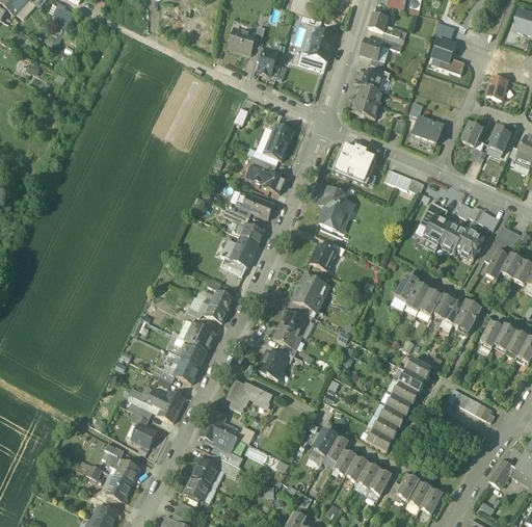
[(0,0),(0,1),(14,15),(16,11),(26,0),(0,0)]
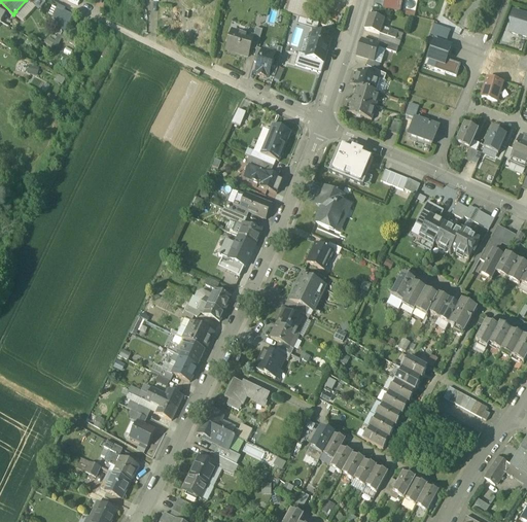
[(26,0),(15,11),(23,15),(35,2),(32,0),(31,2),(28,0),(26,0)]
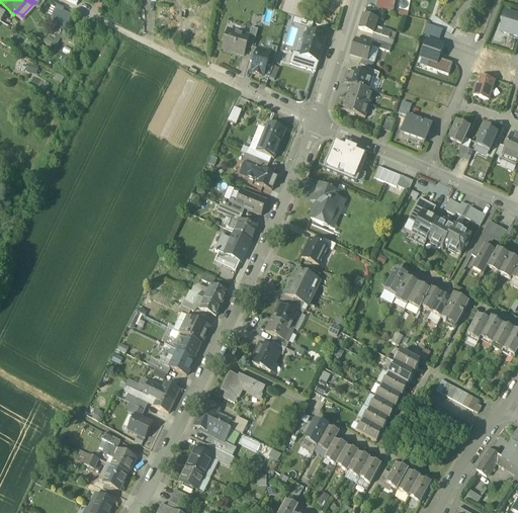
[(56,0),(47,19),(63,26),(71,10),(63,6),(64,4),(56,0)]
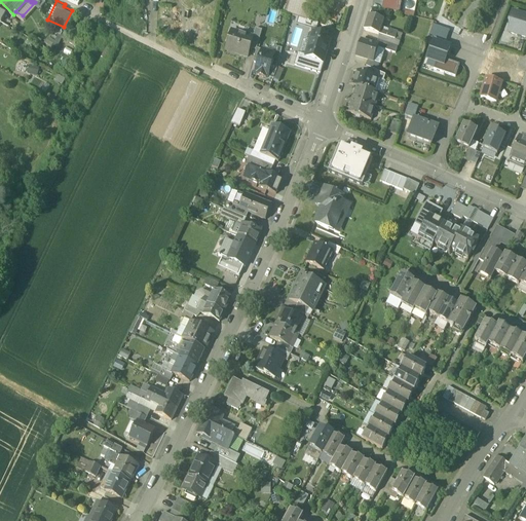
[(287,0),(286,8),(301,12),(304,0),(287,0)]
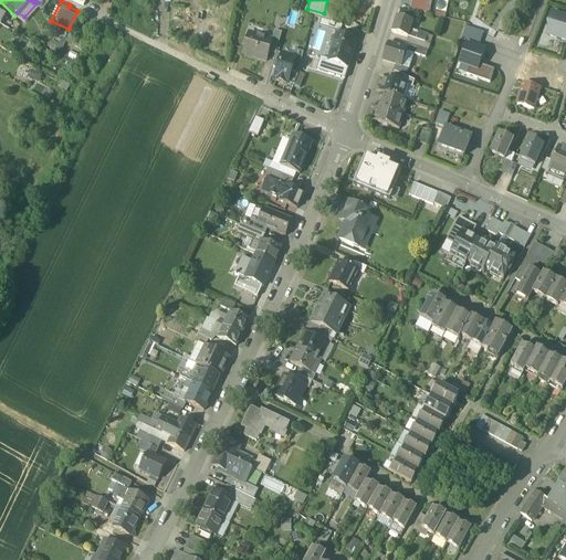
[(565,37),(565,13),(552,9),(547,21),(549,22),(547,31),(565,37)]
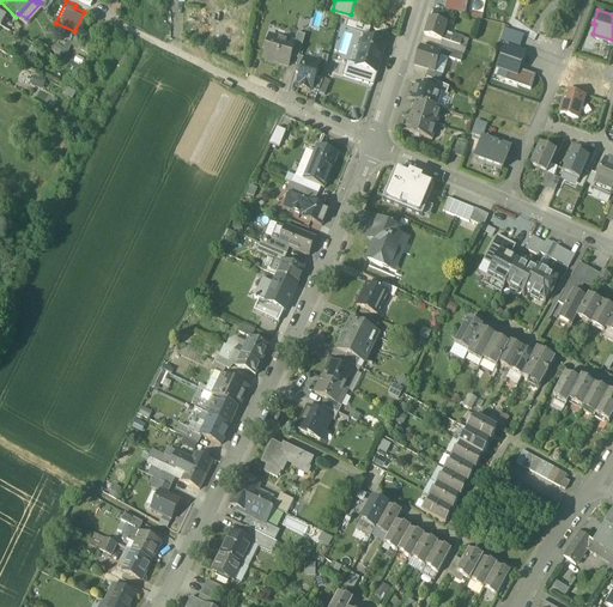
[(448,18),(430,12),(424,30),(442,36),(444,30),(448,18)]
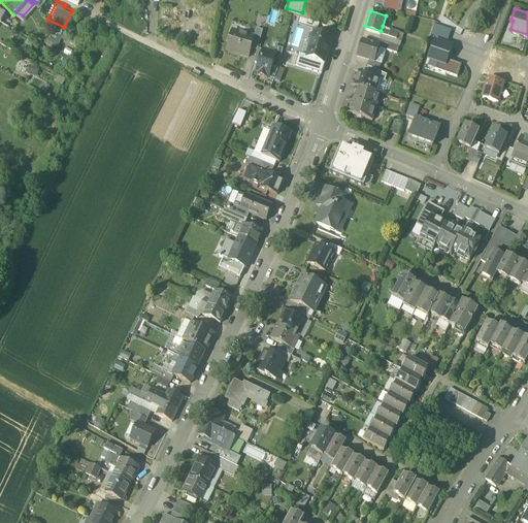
[(320,20),(308,17),(306,23),(318,26),(320,20)]
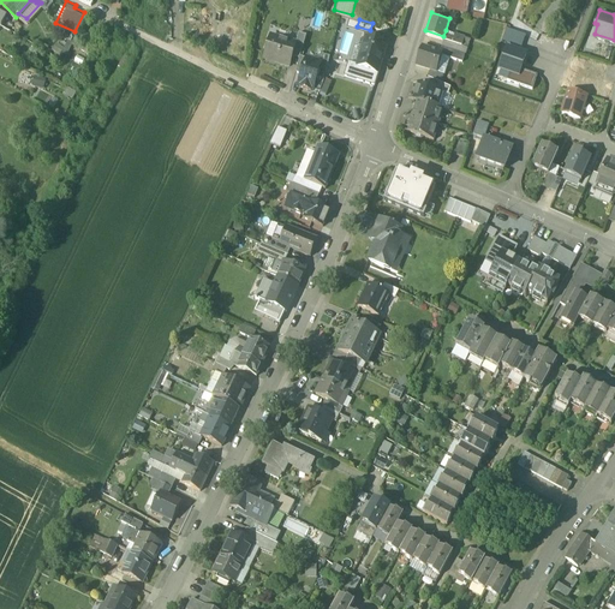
[(502,37),(521,43),(525,30),(506,24),(502,37)]
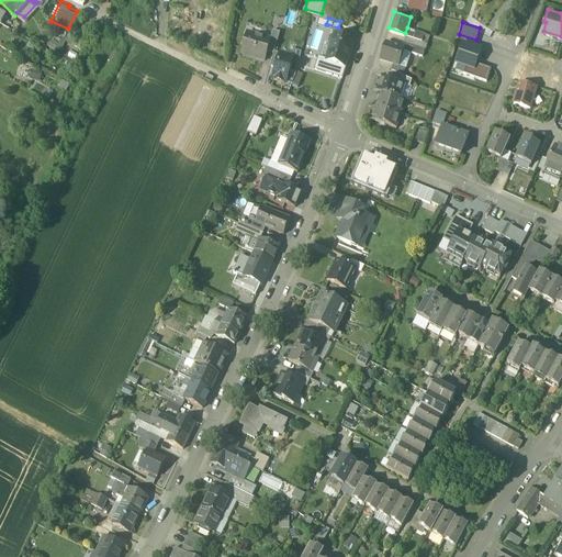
[(280,29),(273,26),(270,35),(271,35),(269,43),(274,45),(280,29)]
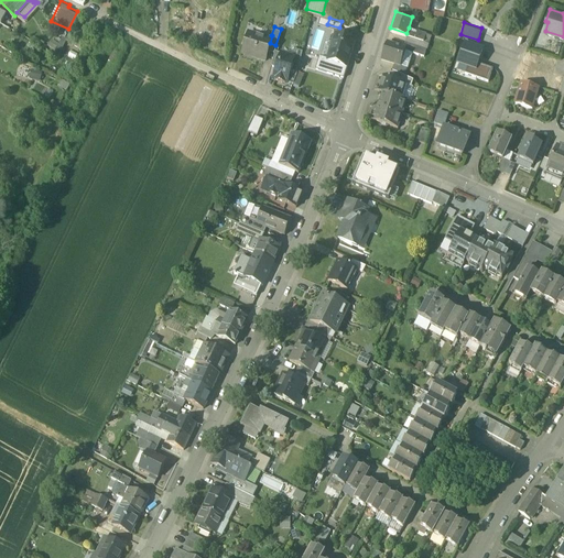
[(426,30),(418,28),(416,31),(409,28),(407,33),(420,36),(423,37),(426,30)]
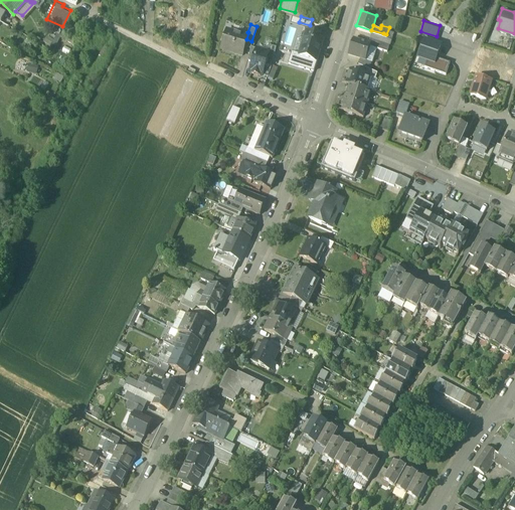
[(78,28),(73,26),(69,35),(73,38),(78,28)]
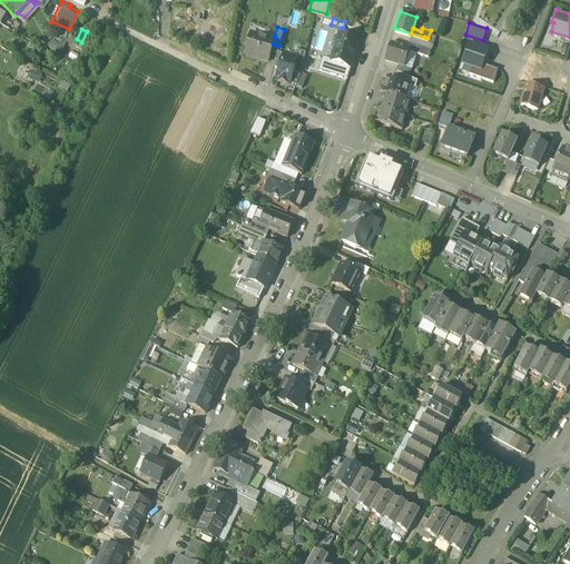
[(274,36),(251,29),(245,50),(268,57),(273,43),(275,36),(274,36)]
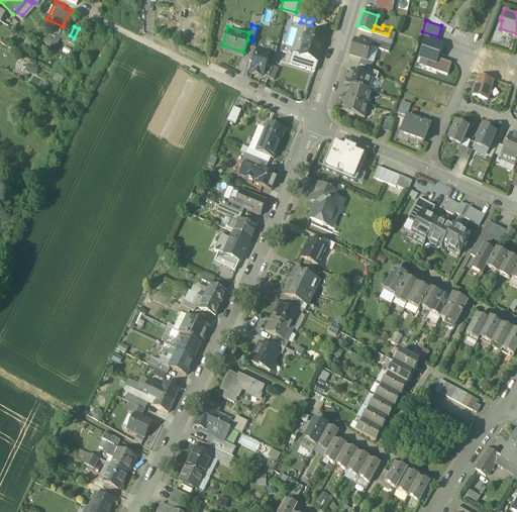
[(325,33),(306,27),(298,53),(317,59),(325,33)]
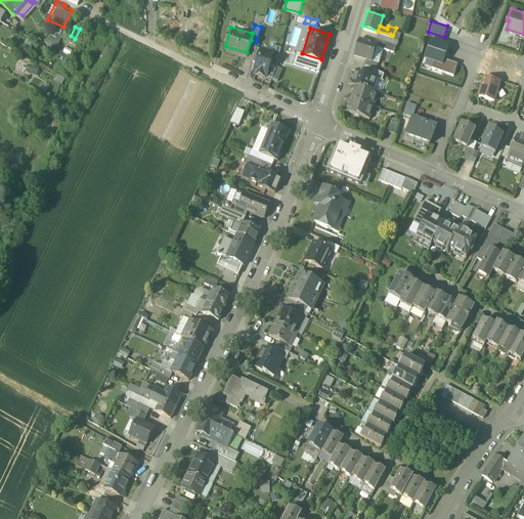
[(378,31),(376,35),(388,39),(389,39),(390,34),(378,31)]
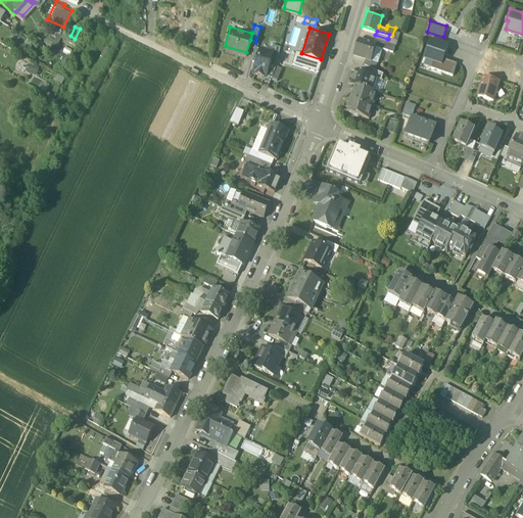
[(387,39),(375,35),(374,41),(376,42),(376,43),(386,47),(389,39),(388,39),(387,39)]
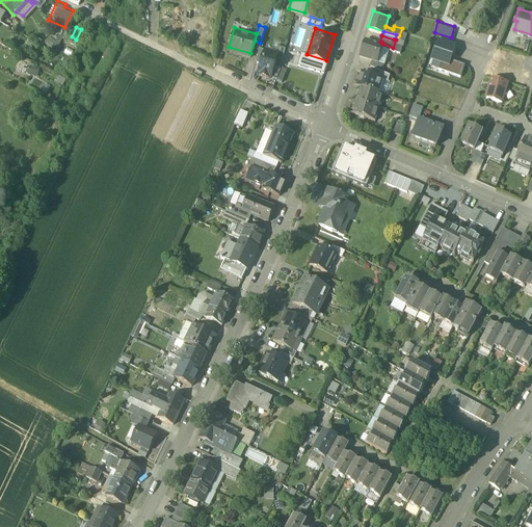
[(380,42),(365,36),(360,52),(373,57),(377,58),(379,54),(382,44),(382,43),(380,42)]
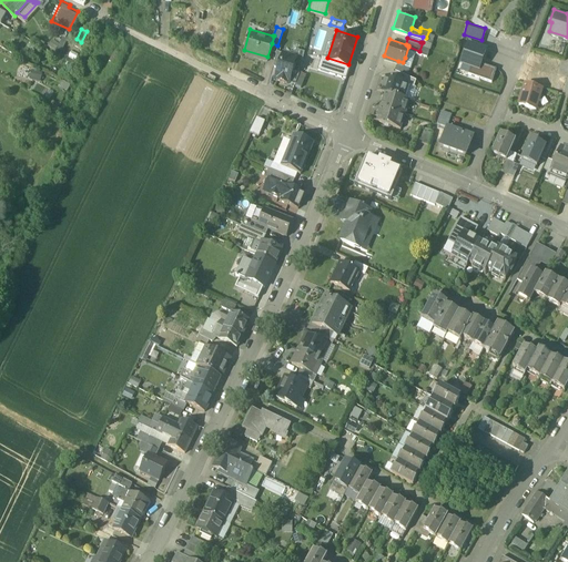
[(470,62),(479,65),(480,60),(486,46),(468,40),(462,60),(470,62)]
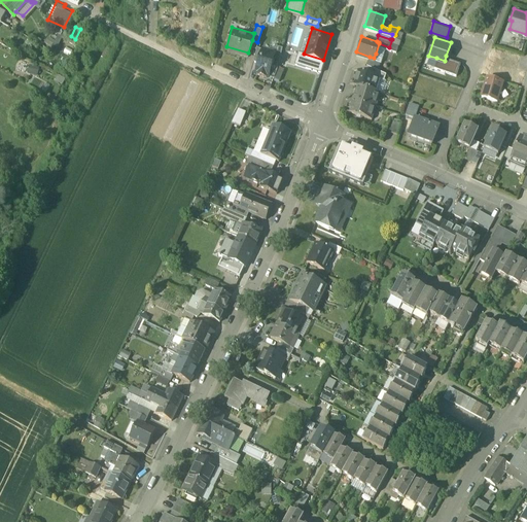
[(398,41),(392,39),(389,47),(396,49),(398,41)]
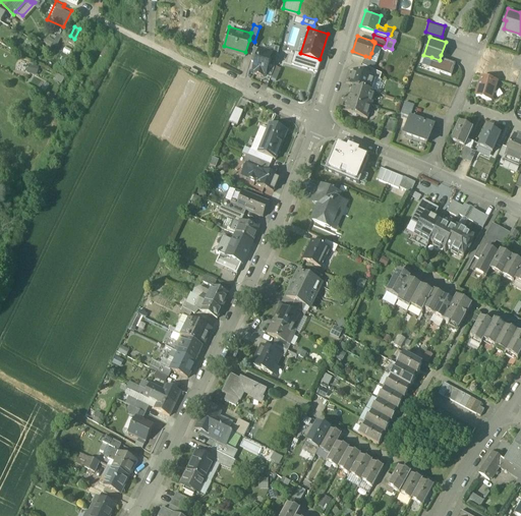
[(279,44),(273,43),(271,49),(272,49),(270,57),(271,58),(276,60),(279,44)]
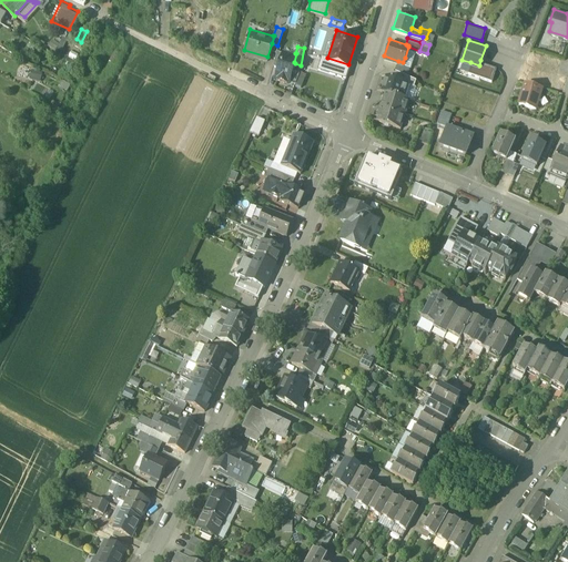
[(284,50),(277,48),(273,62),(280,64),(284,50)]
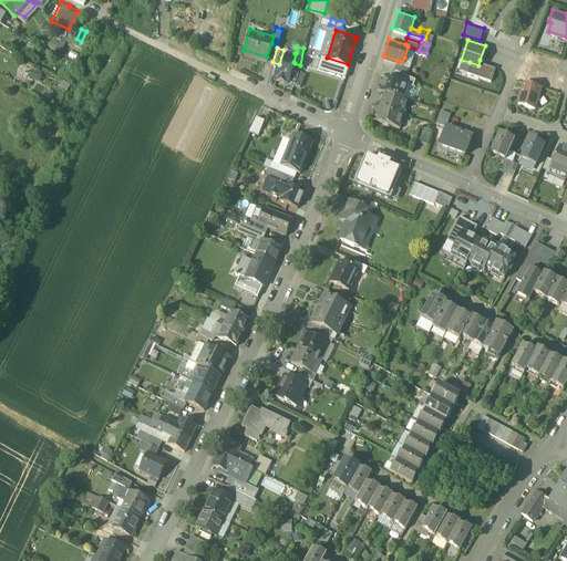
[(295,53),(284,50),(279,64),(276,75),(288,80),(290,71),(292,71),(295,63),(294,62),(296,53),(295,53)]
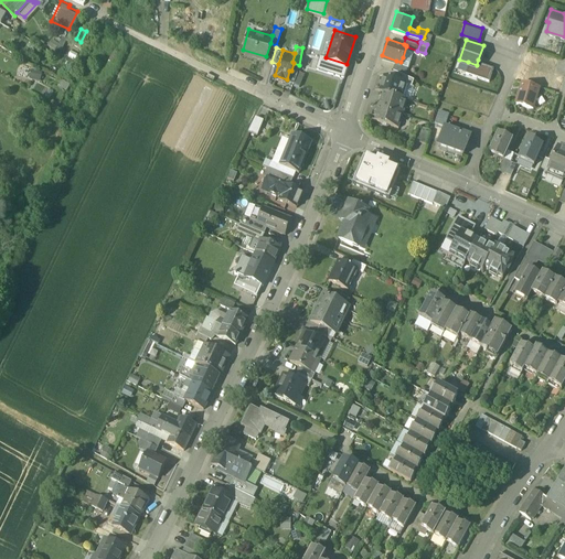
[(465,70),(489,77),(493,64),(478,60),(477,65),(468,62),(465,70)]
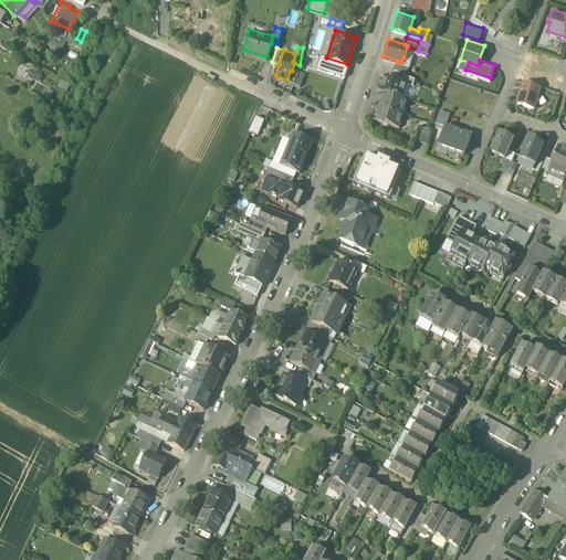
[(401,62),(397,61),(395,66),(406,72),(408,64),(401,62)]
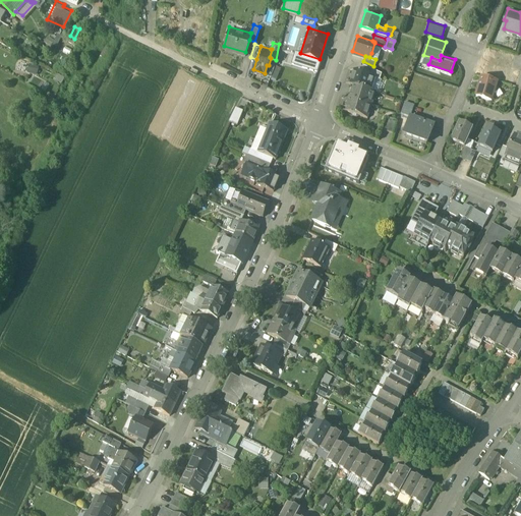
[(37,69),(38,62),(27,61),(26,68),(37,69)]
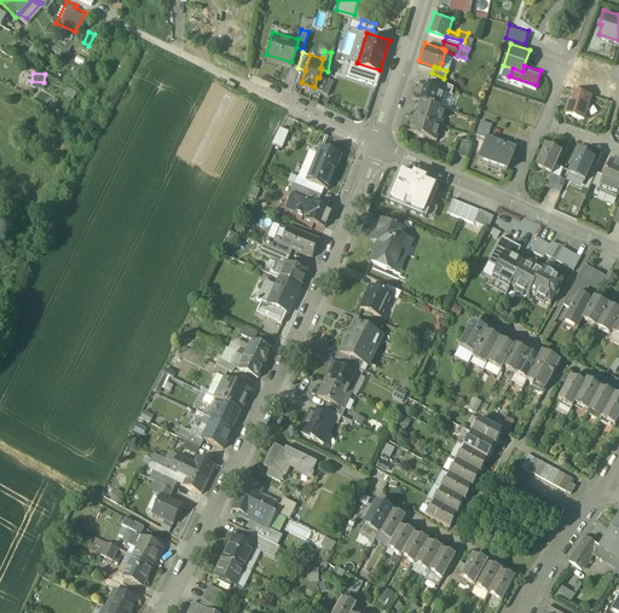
[(444,79),(432,73),(428,82),(446,87),(446,88),(451,90),(453,84),(444,79)]
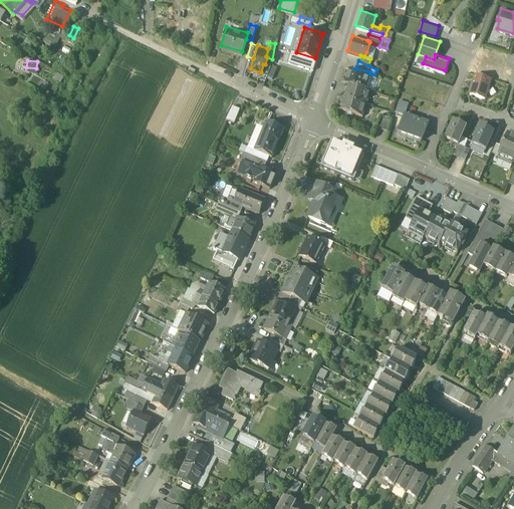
[(273,65),(268,74),(273,76),(277,67),(273,65)]
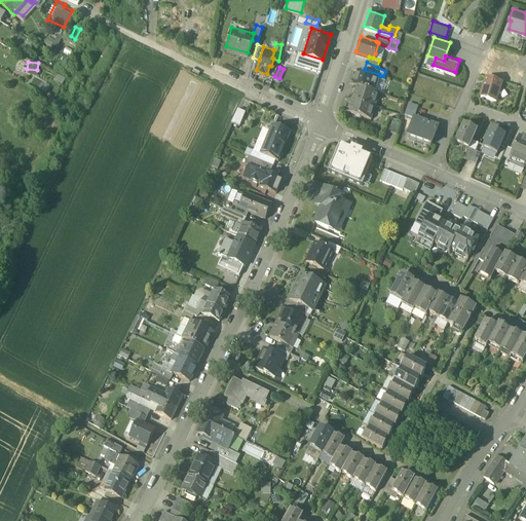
[(364,70),(358,68),(353,81),(357,82),(375,87),(379,75),(379,74),(364,70)]
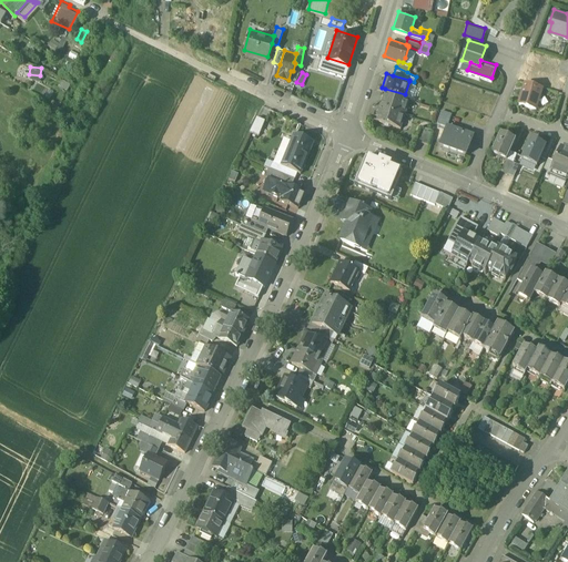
[(541,84),(525,79),(518,100),(536,105),(541,84)]
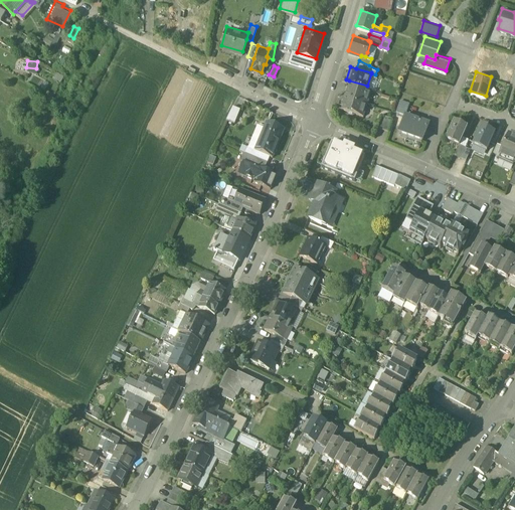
[(367,86),(349,80),(345,94),(367,101),(371,88),(367,86)]
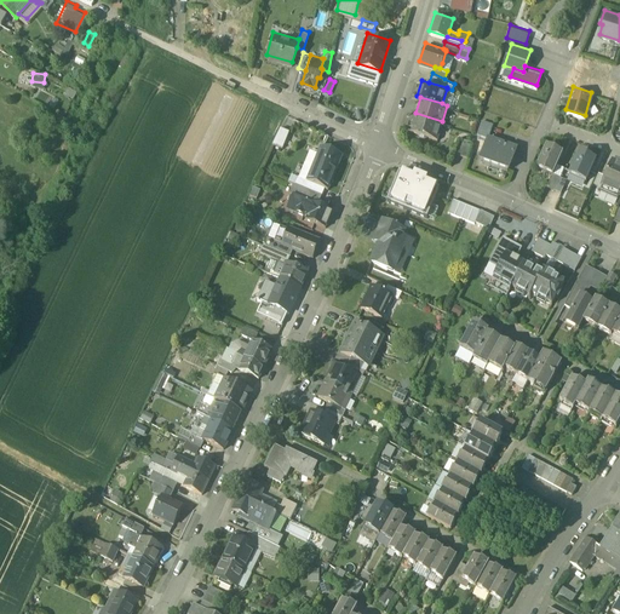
[(442,121),(415,113),(411,128),(437,137),(442,121)]
